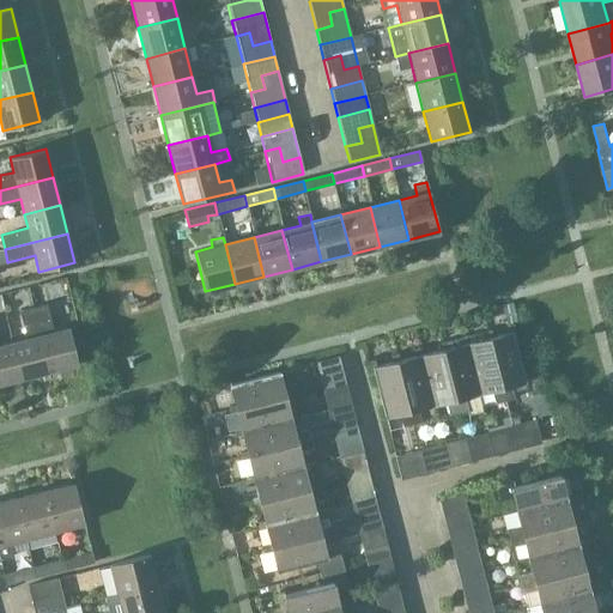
[(32,308),(49,371),(78,364),(68,328),(53,332),(47,304),(32,308)]
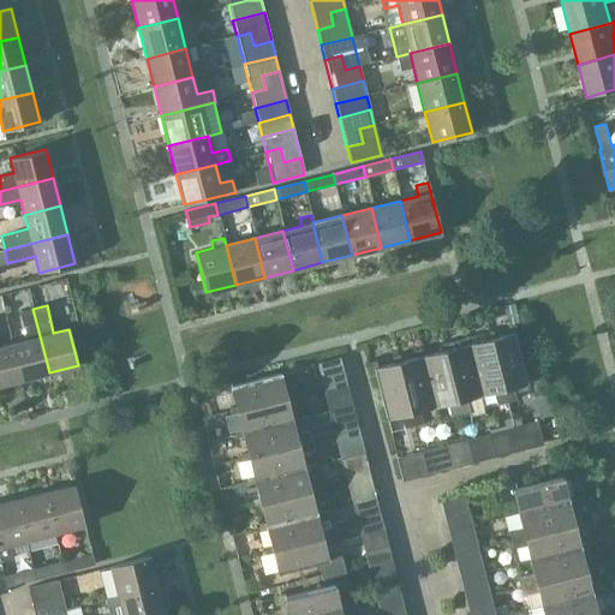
[(22,380),(49,372),(33,309),(21,312),(27,340),(12,344),(22,380)]
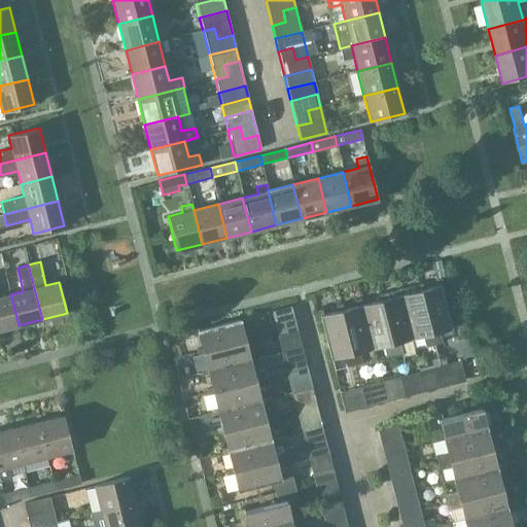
[(420,290),(433,344),(442,343),(438,330),(451,327),(441,285),(443,284),(442,278),(436,280),(437,286),(424,289),(420,290)]
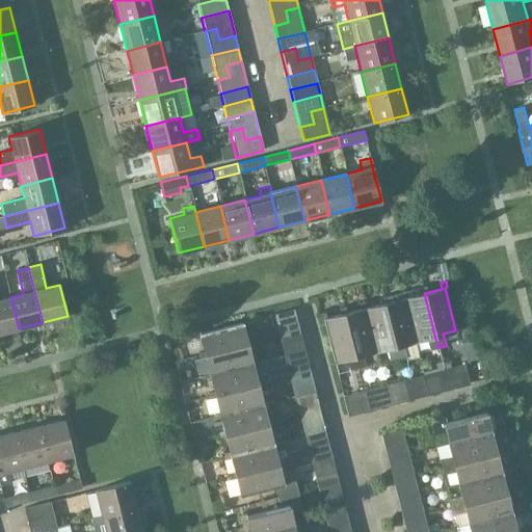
[(424,293),(428,292),(426,286),(419,288),(421,294),(407,297),(404,298),(415,341),(427,338),(430,349),(437,347),(424,293)]
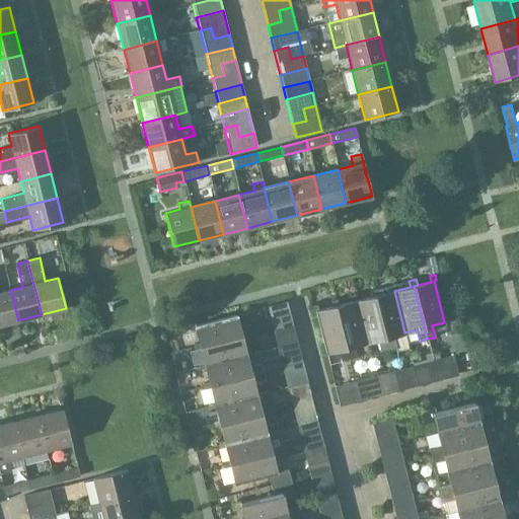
[(394,291),(397,290),(395,285),(390,286),(391,291),(378,295),(375,296),(388,350),(395,348),(392,336),(404,332),(394,291)]
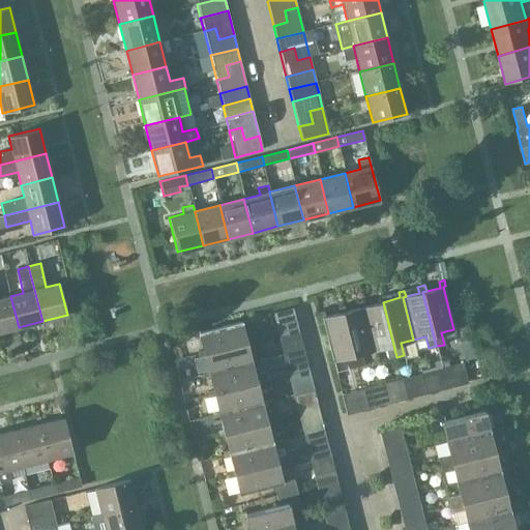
[(0,331),(19,327),(10,296),(0,298),(0,331)]
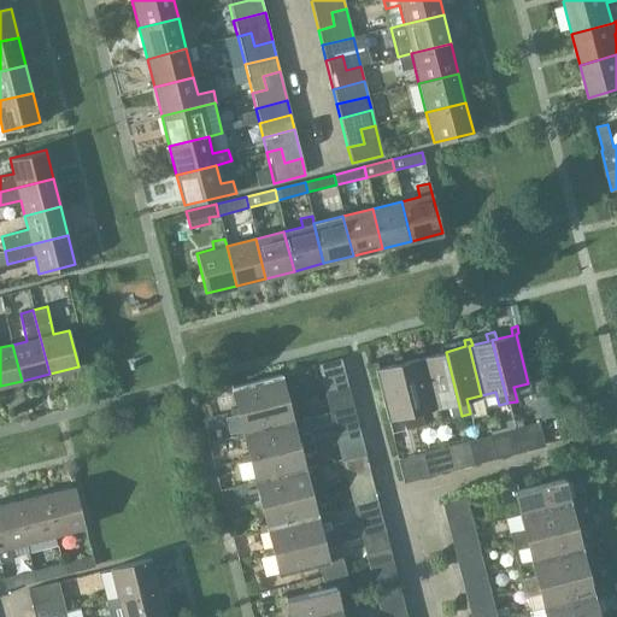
[(446,352),(450,351),(447,345),(440,346),(441,352),(425,356),(422,357),(434,407),(448,404),(452,417),(462,416),(446,352)]
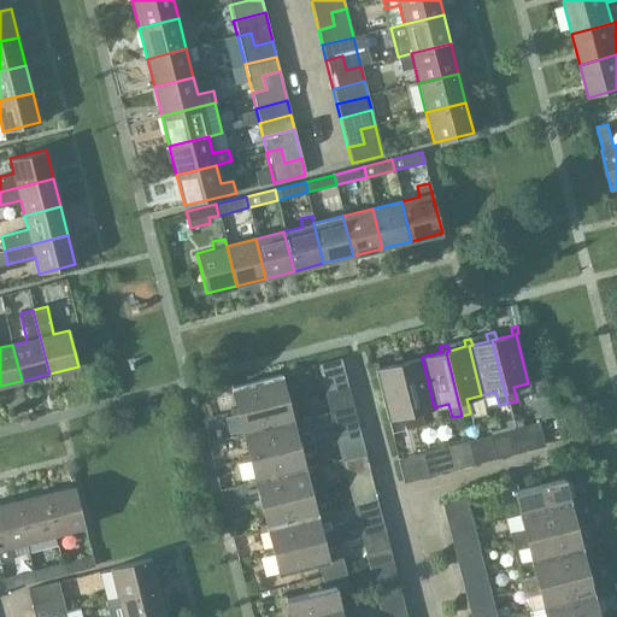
[(422,357),(425,356),(424,350),(416,352),(417,358),(403,363),(398,363),(415,427),(423,425),(419,411),(434,407),(422,357)]
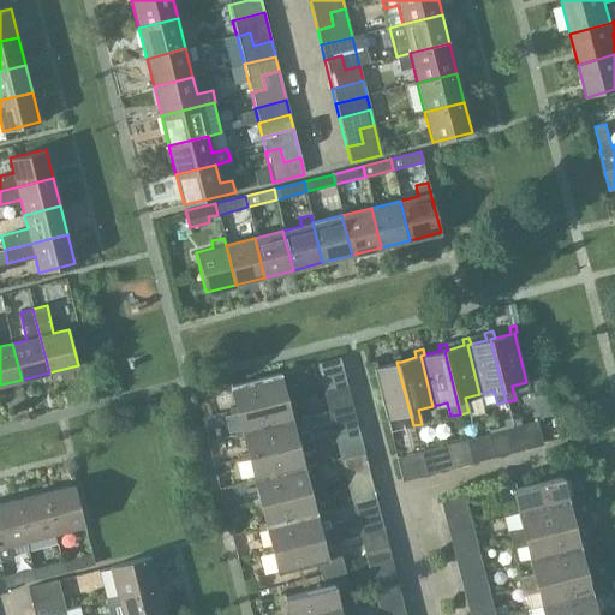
[(396,362),(401,362),(400,356),(392,357),(393,363),(372,369),(386,418),(400,415),(404,428),(413,425),(396,362)]
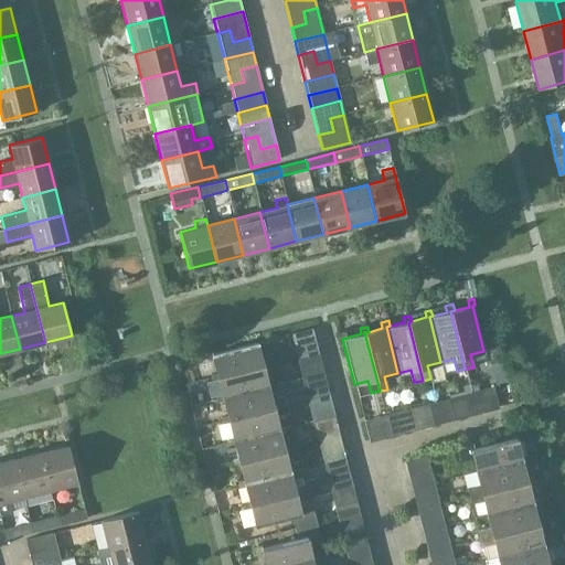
[(217,376),(275,362),(273,353),(260,356),(256,342),(212,353),(211,351),(204,352),(206,359),(212,358),(216,373),(217,376)]
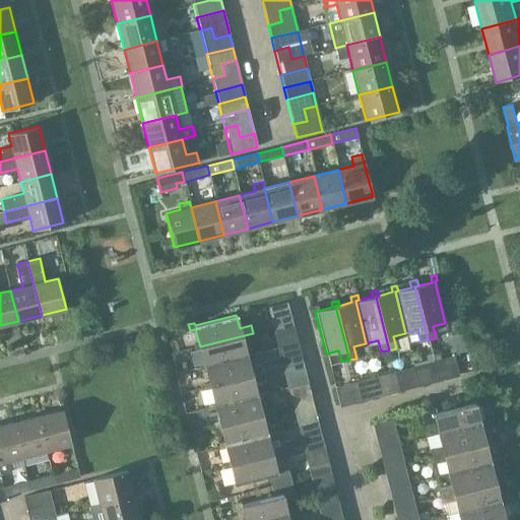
[(280,320),(283,331),(294,329),(290,317),(280,320)]
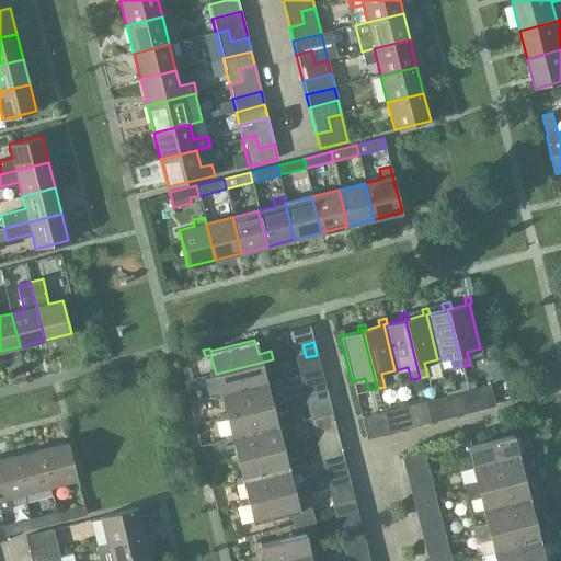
[(295,361),(306,357),(302,345),(292,347),(295,361)]
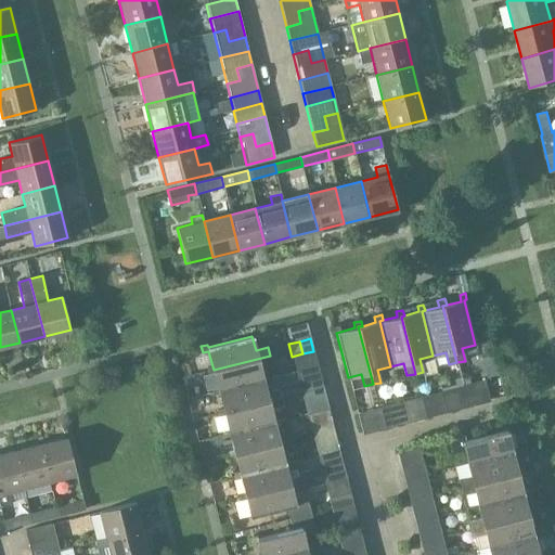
[(500,373),(492,353),(483,357),(490,376),(500,373)]
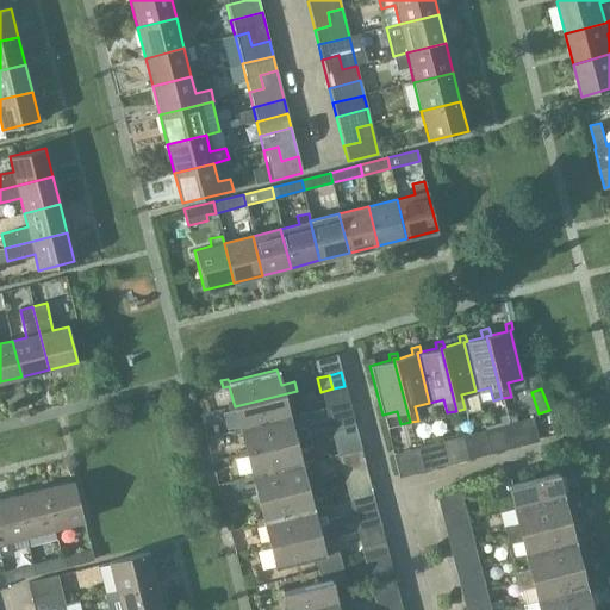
[(241,429),(288,417),(286,404),(299,400),(297,391),(235,406),(234,403),(226,404),(229,411),(235,409),(240,425),(241,429)]
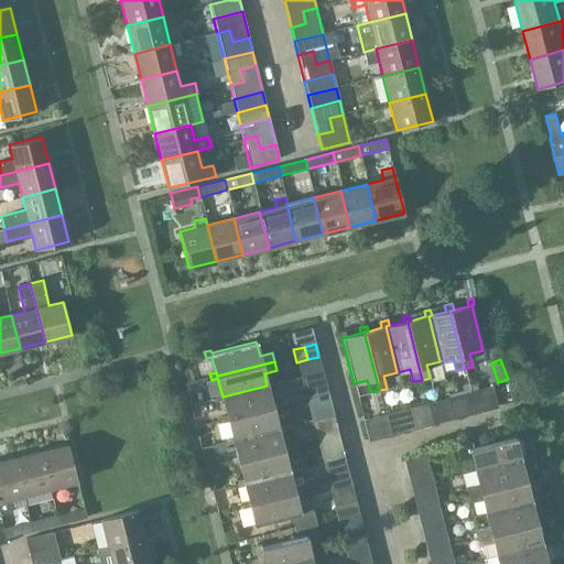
[(228,419),(285,404),(283,397),(270,400),(267,386),(223,397),(221,393),(215,396),(217,402),(224,400),(227,415),(228,419)]
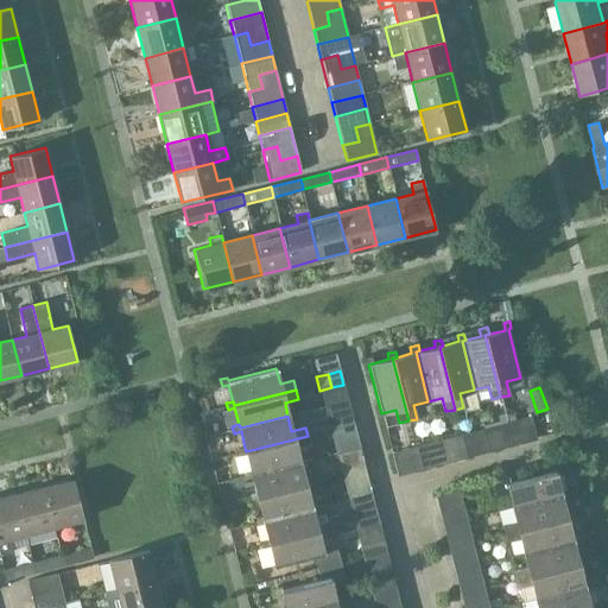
[(340,419),(343,434),(354,430),(350,417),(340,419)]
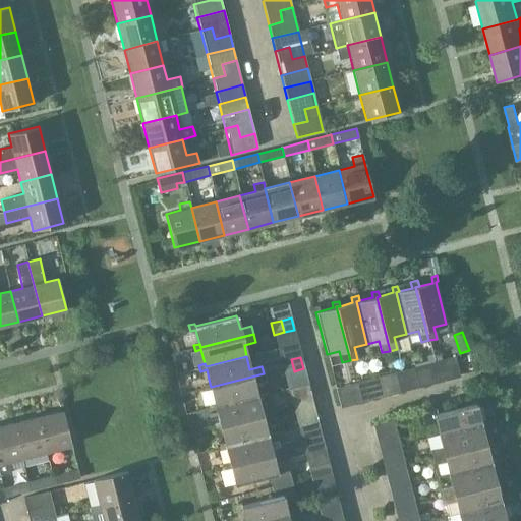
[(284,373),(294,371),(291,359),(281,362),(284,373)]
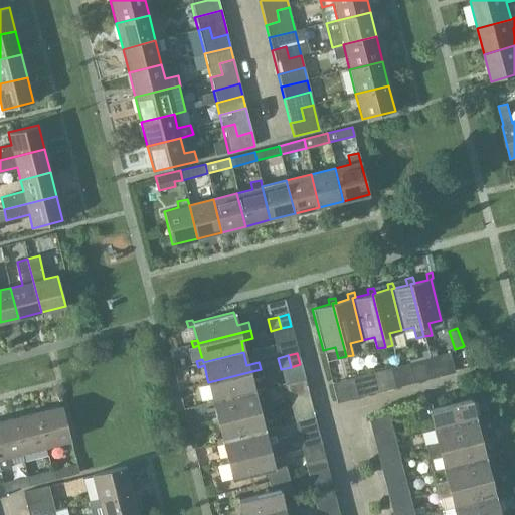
[(425,369),(438,366),(435,357),(423,360),(425,369)]
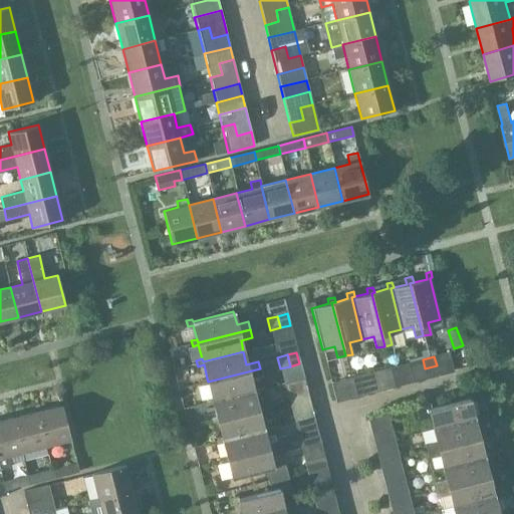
[(437,365),(425,368),(427,378),(439,375),(437,365)]
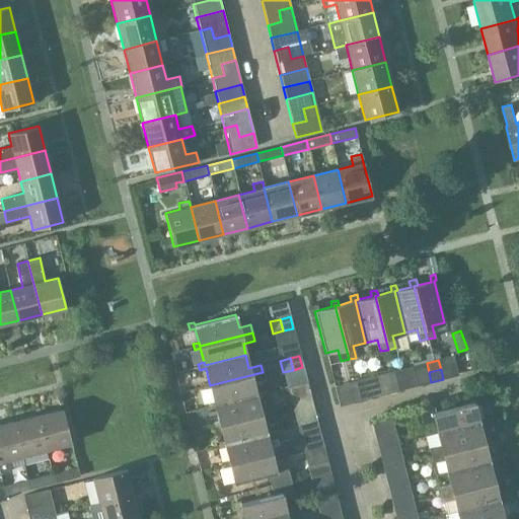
[(389,382),(401,379),(398,370),(387,373),(389,382)]
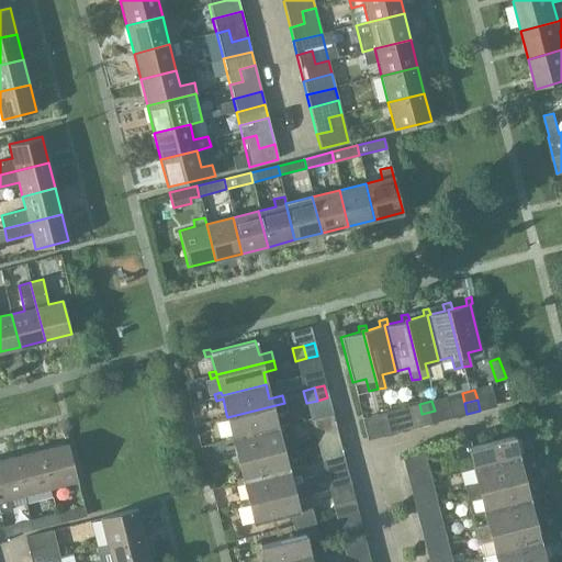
[(233,438),(277,427),(273,415),(287,412),(284,403),(227,417),(226,414),(220,415),(222,422),(227,420),(232,436),(233,438)]
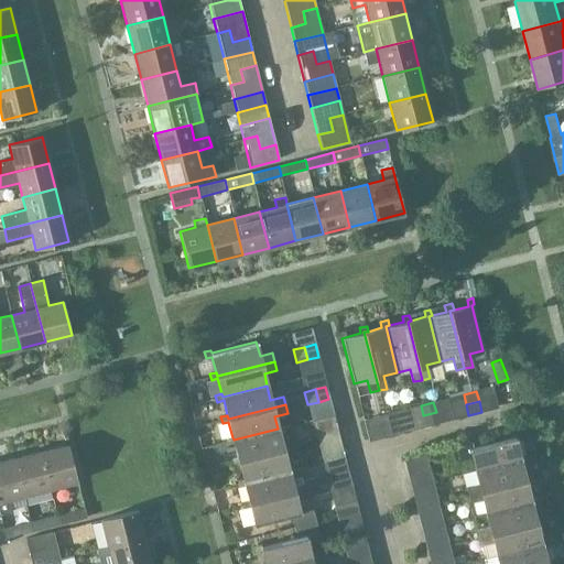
[(436,412),(423,415),(426,426),(438,423),(436,412)]
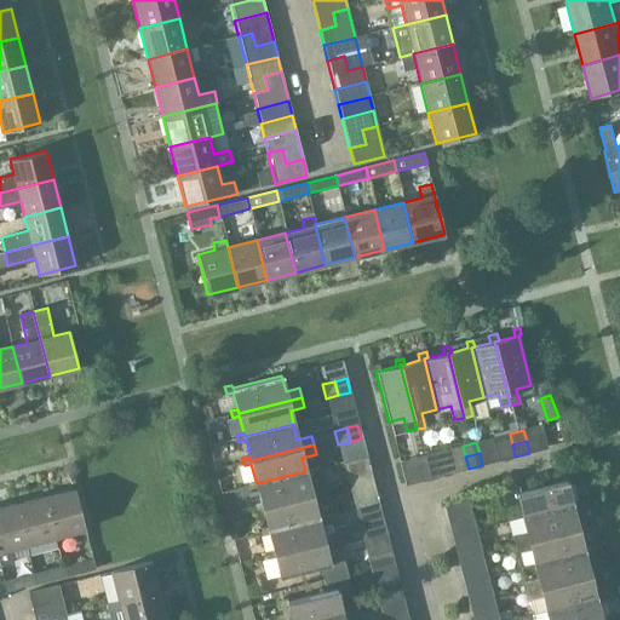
[(418,469),(432,465),(430,454),(415,458),(418,469)]
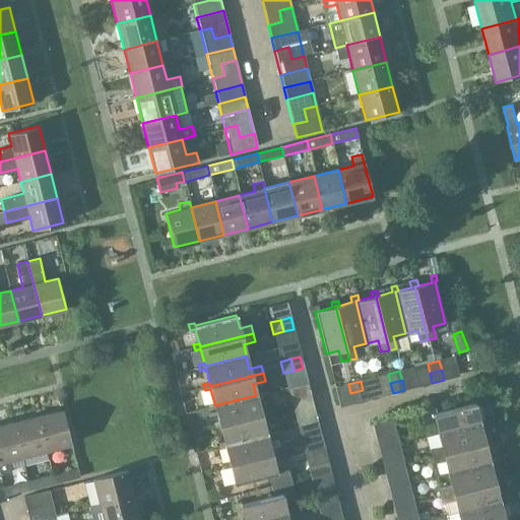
[(363,390),(350,393),(353,403),(366,400),(363,390)]
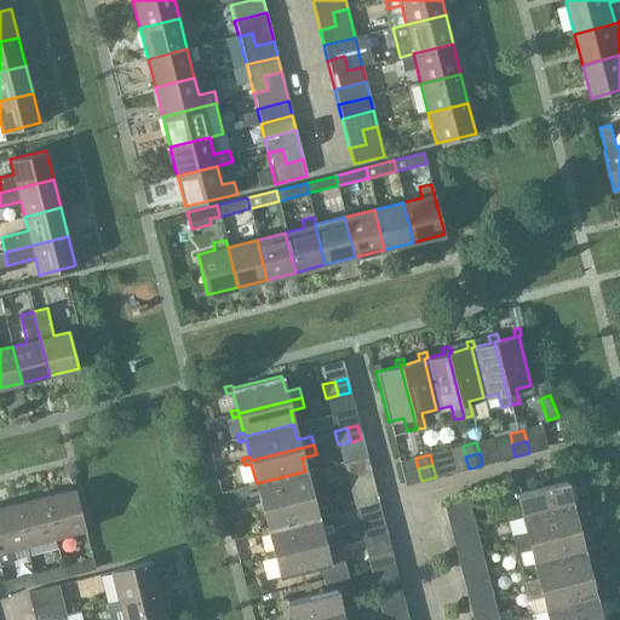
[(263,506),(325,492),(320,468),(305,471),(257,483),(256,481),(248,482),(251,488),(257,487),(262,504),(263,506)]
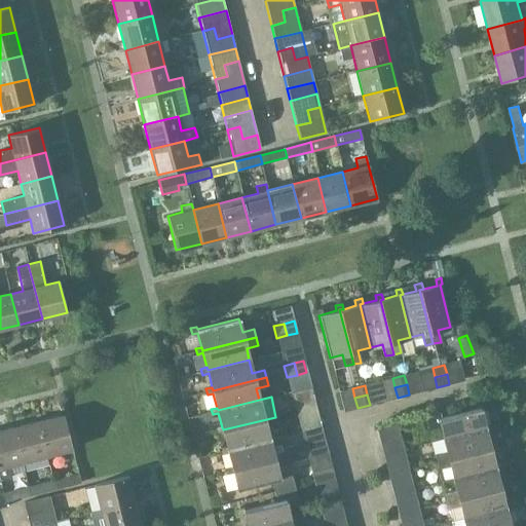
[(304,403),(307,415),(316,412),(313,401),(304,403)]
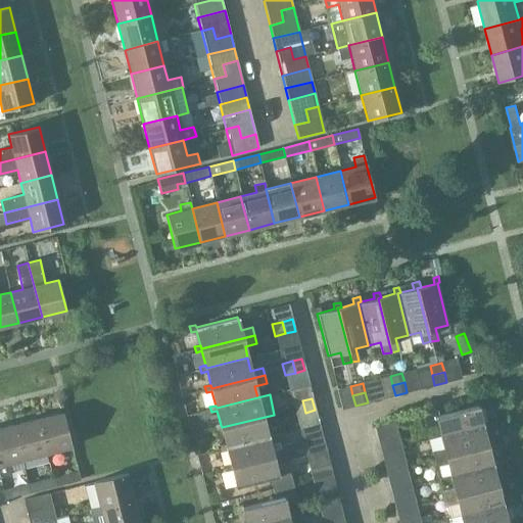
[(295,415),(305,413),(302,400),(292,403),(295,415)]
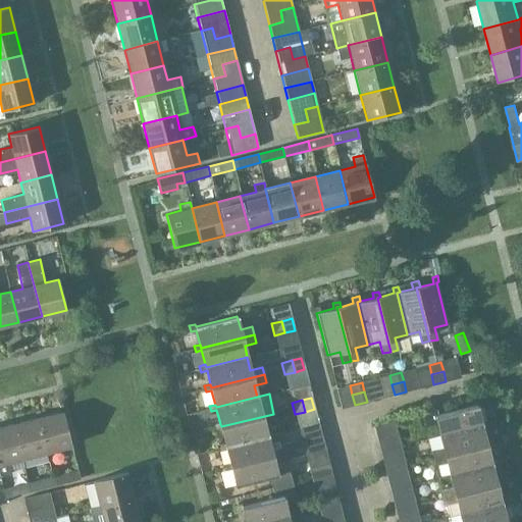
[(480,425),(481,428),(487,426),(482,406),(476,407),(475,405),(437,414),(436,409),(421,413),(425,426),(436,423),(439,435),(480,425)]
